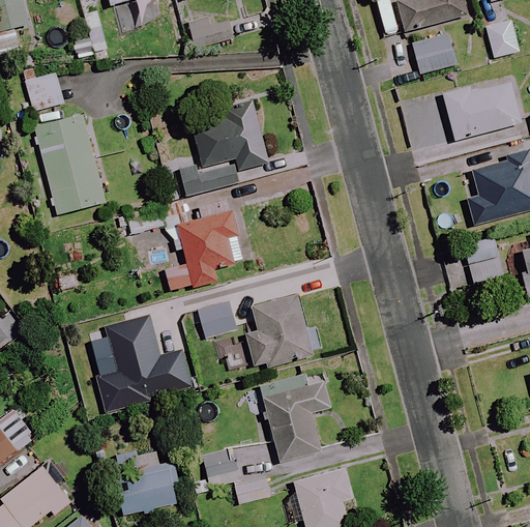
[(0,0),(0,30),(28,24),(22,0),(0,0)]
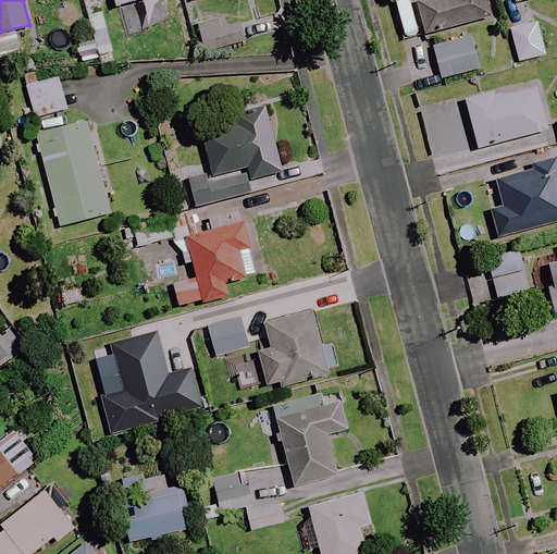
[(491,15),(487,0),(417,0),(425,32),(491,15)]
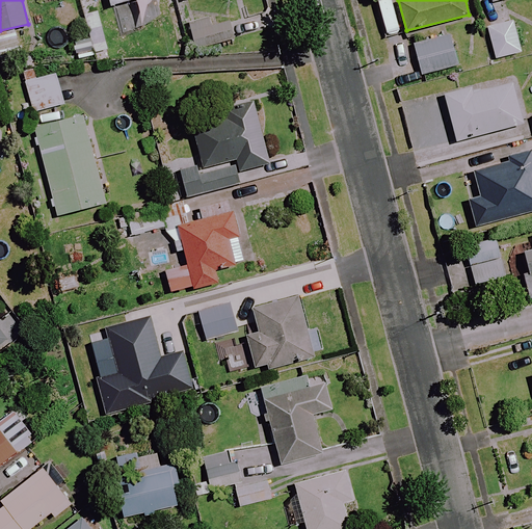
[(225,9),(188,22),(197,49),(235,36),(225,9)]
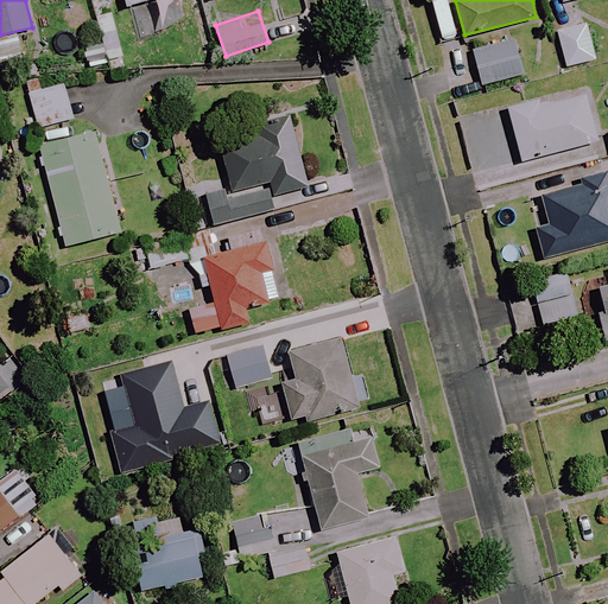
[(113,12),(94,17),(106,61),(125,56),(113,12)]
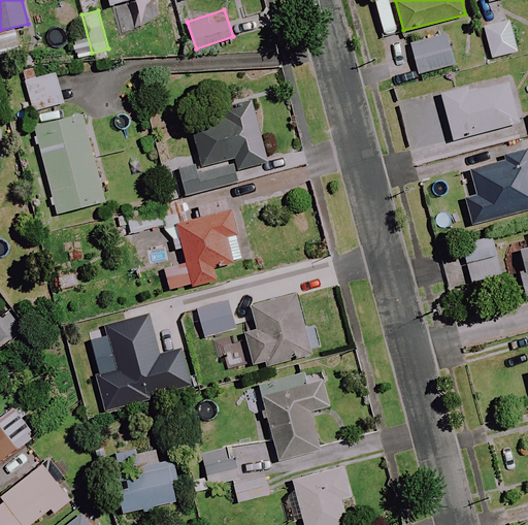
[(518,51),(510,20),(484,26),(492,57),(518,51)]
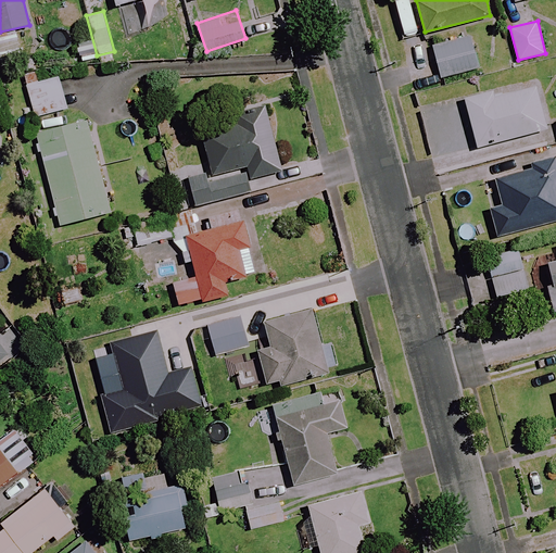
[(0,60),(22,55),(17,35),(0,38),(0,60)]
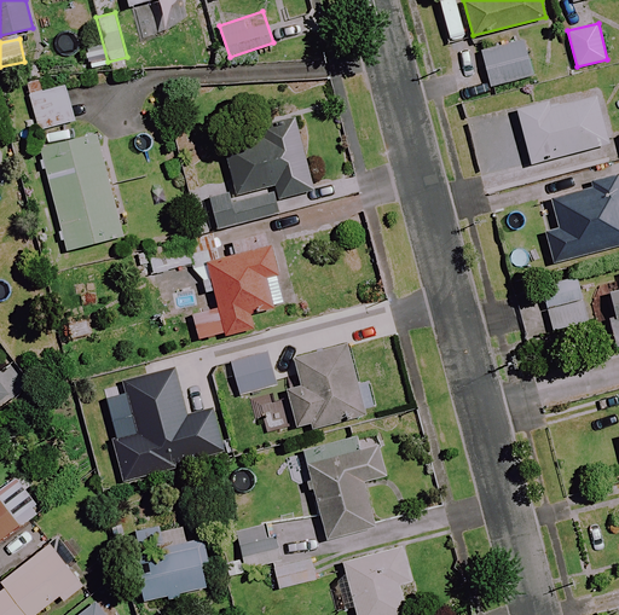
[(532,75),(522,39),(481,50),(491,86),(532,75)]
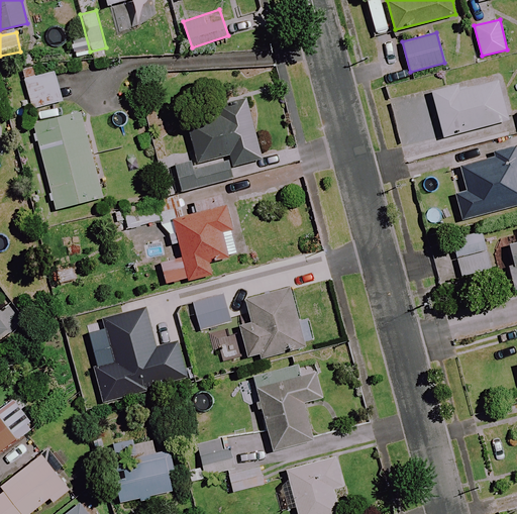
[(50,66),(22,78),(35,109),(64,98),(50,66)]
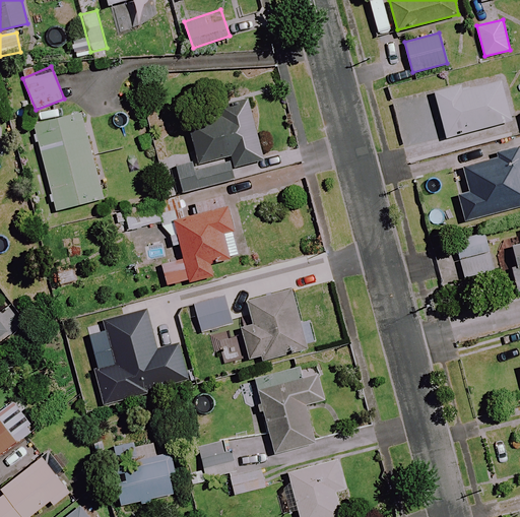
[(512,120),(502,77),(436,92),(446,136),(512,120)]
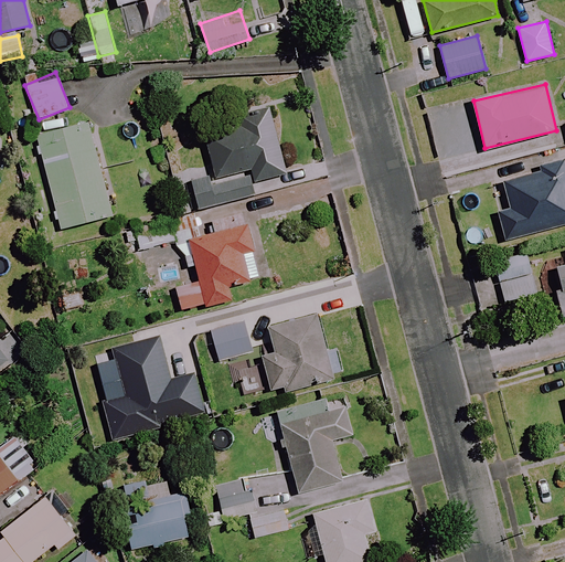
[(252,181),(287,172),(269,105),(201,123),(214,172),(190,179),(198,210),(255,194),(252,181)]
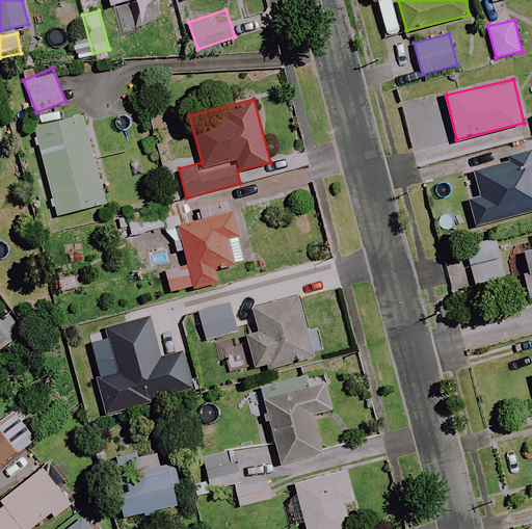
[(108,202),(86,113),(35,127),(57,215),(108,202)]
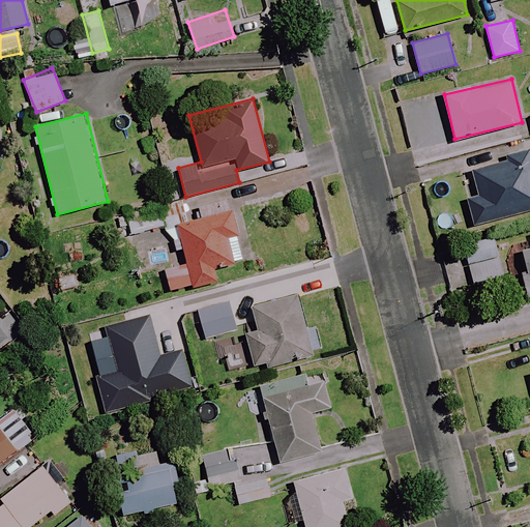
[(529,152),(529,150),(507,156),(508,160),(472,171),(478,195),(466,199),(473,225),(529,208),(529,152)]
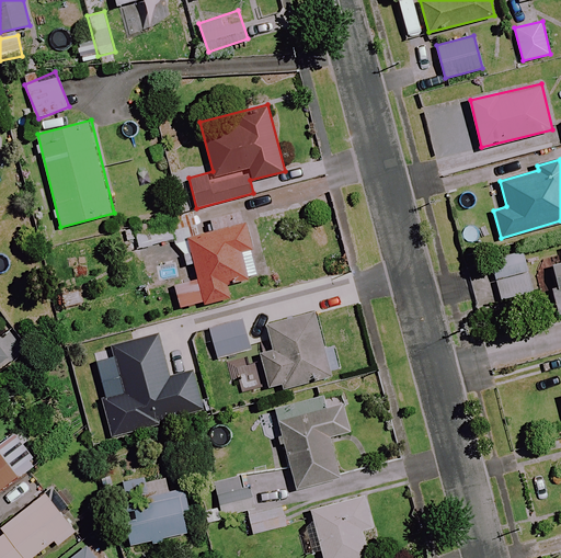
[(254,277),(242,212),(207,217),(210,231),(198,234),(194,208),(133,219),(138,247),(174,240),(179,265),(194,262),(197,280),(176,283),(180,307),(229,298),(227,282),(254,277)]
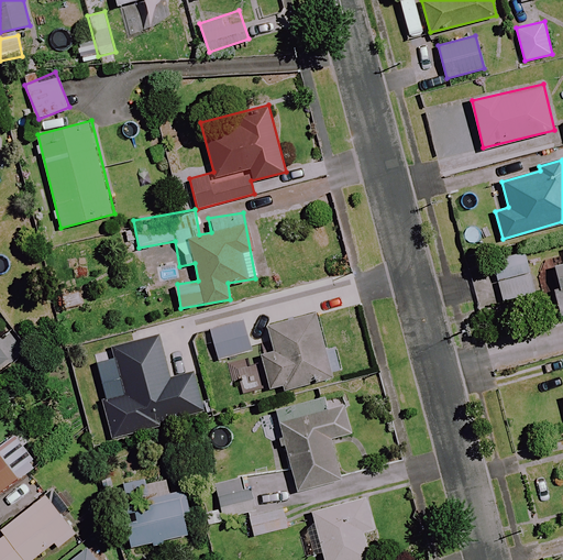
[(538,292),(527,249),(490,257),(501,302),(538,292)]
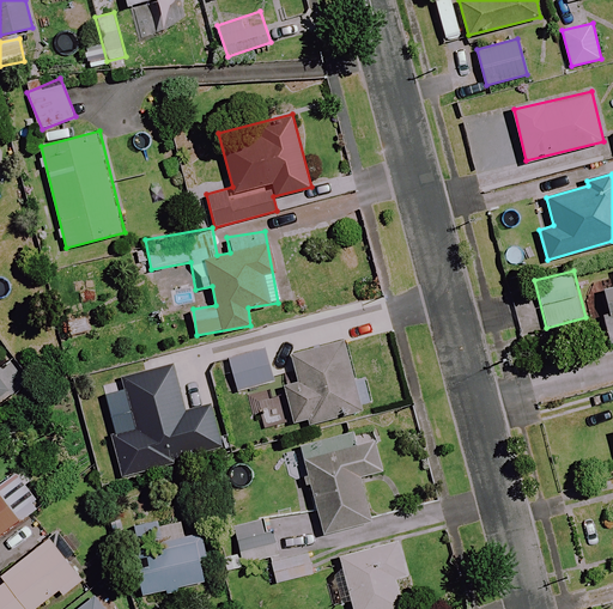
[(604,320),(611,346),(612,345),(612,284),(602,287),(612,317),(604,320)]
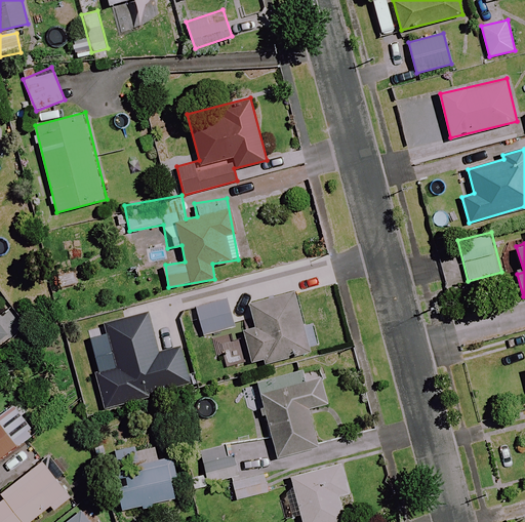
[(250,363),(267,359),(268,363),(311,351),(294,291),(270,298),(247,305),(253,327),(241,330),(250,363)]
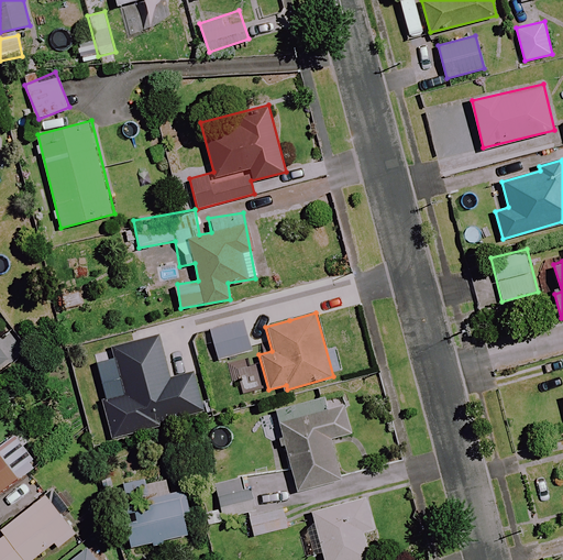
[(244,320),(210,328),(218,358),(252,350),(244,320)]
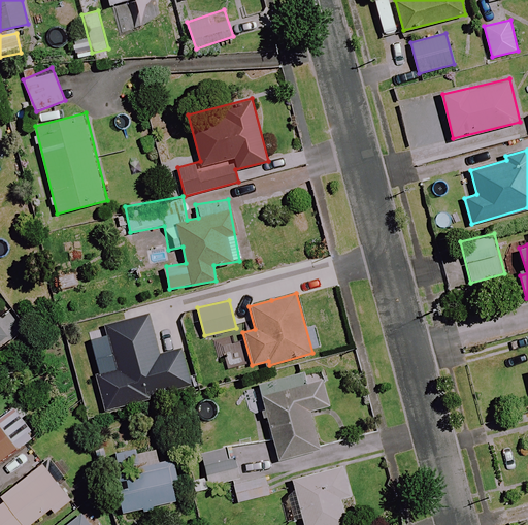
[(331,406),(325,379),(304,384),(301,370),(259,381),(278,459),(320,449),(310,412),(331,406)]
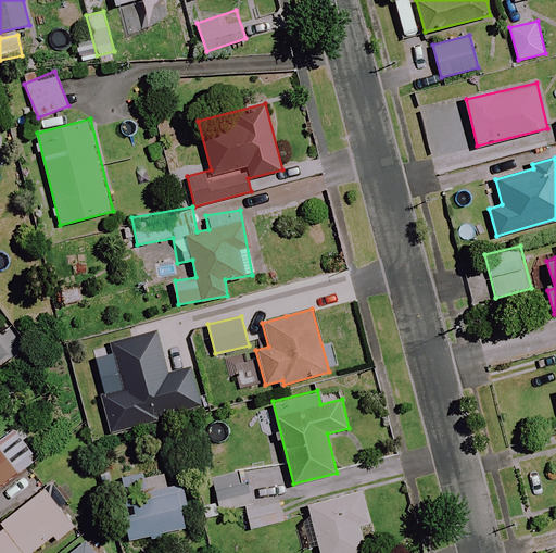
[(15,429),(0,440),(0,487),(38,461),(15,429)]
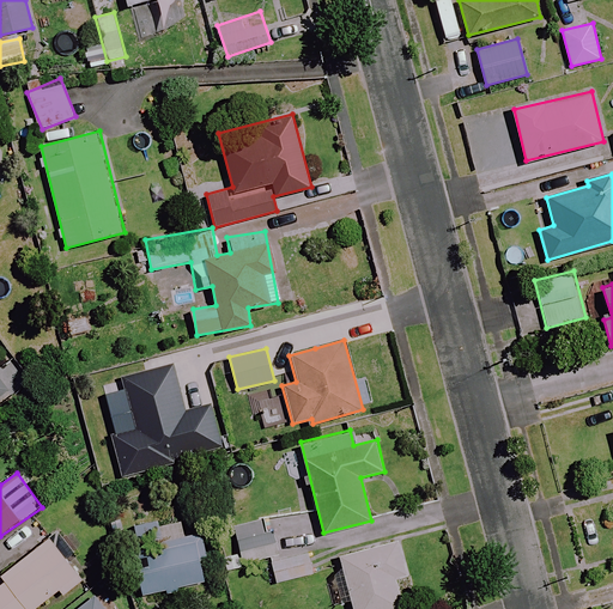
[(265,516),(234,524),(244,564),(275,555),(265,516)]
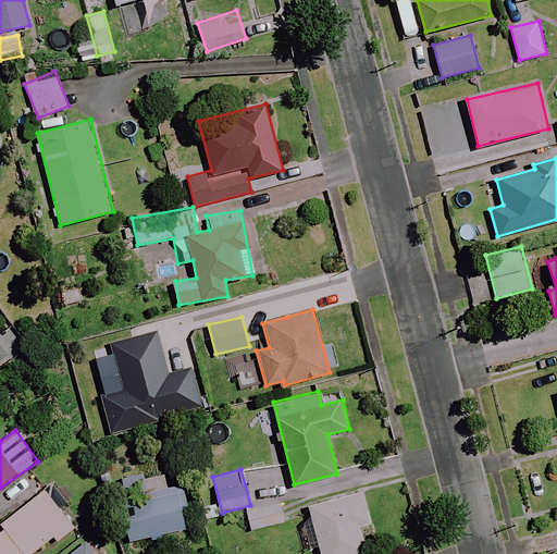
[(148,495),(144,474),(121,478),(125,500),(118,501),(125,541),(189,529),(183,490),(148,495)]
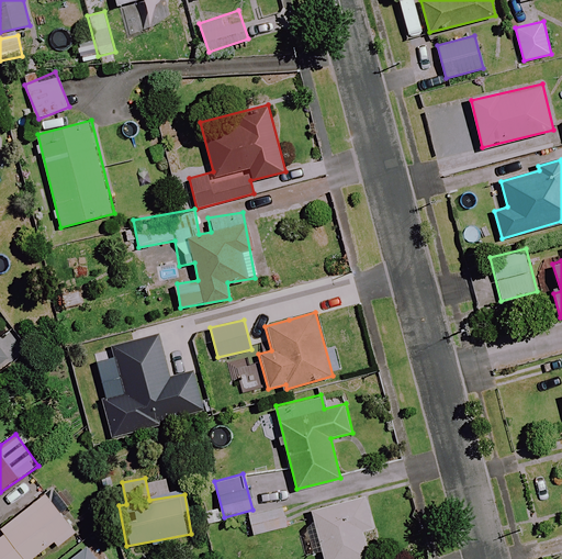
[(0,526),(0,529),(3,535),(0,537),(0,558),(32,558),(54,543),(57,546),(77,530),(71,523),(63,512),(69,506),(53,485),(0,526)]
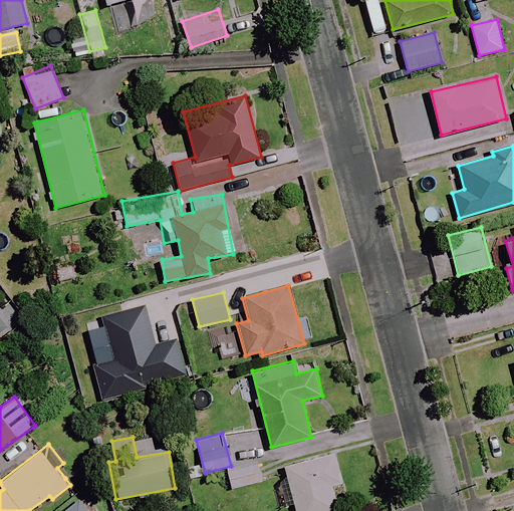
[(341,482),(335,453),(284,464),(288,481),(281,482),(286,505),(294,503),(295,510),(319,510),(337,507),(332,484),(341,482)]
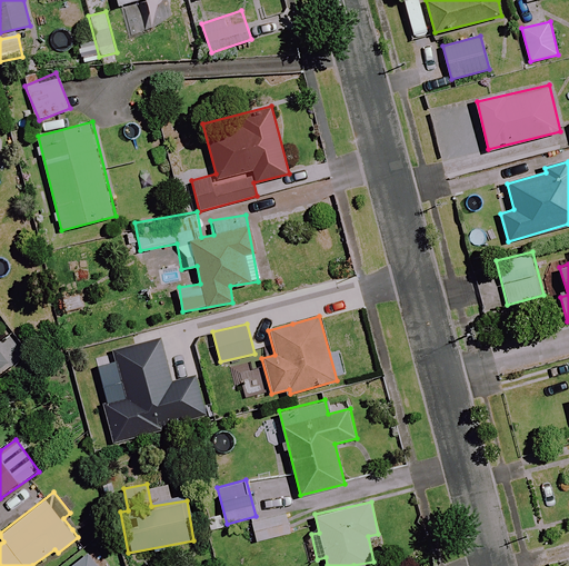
[(298,532),(295,513),(252,520),(257,540),(298,532)]
